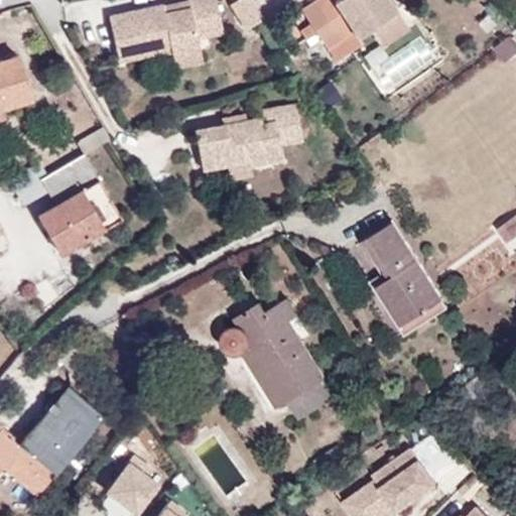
[(164,14),(163,5),(162,4),(110,15),(119,62),(173,51),(200,46),(198,37),(223,33),(215,0),(188,0),(190,9),(164,14)]
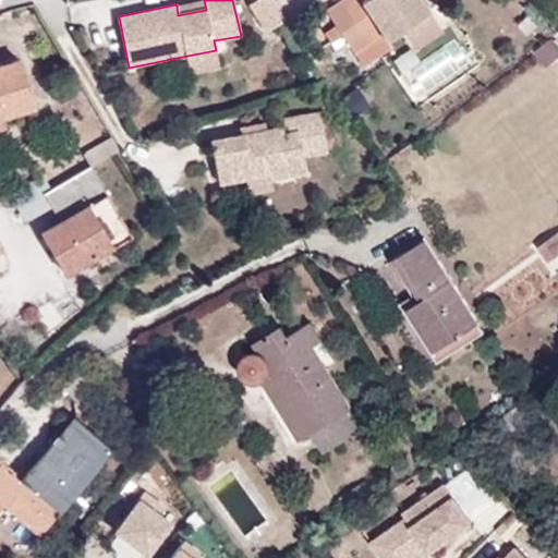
[(204,0),(177,5),(178,15),(206,10),(204,0)]
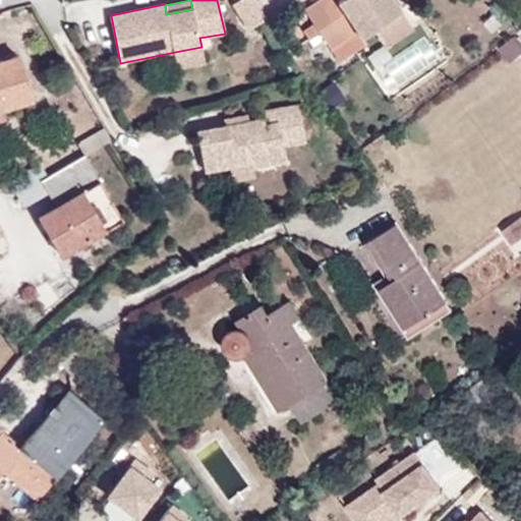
[(311,25),(324,43),(338,64),(365,45),(362,42),(401,14),(391,0),(338,0),(335,2),(333,0),(319,0),(301,12),(311,25)]
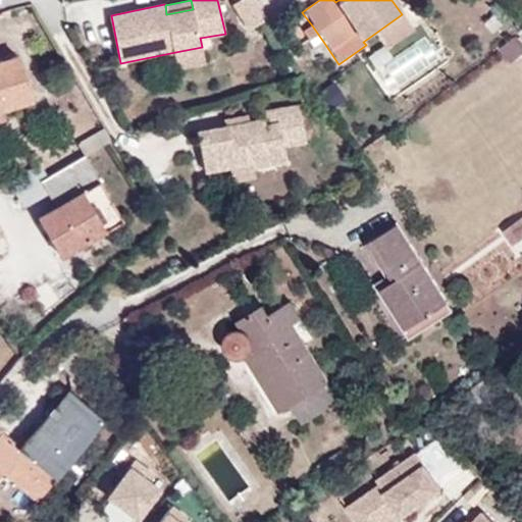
[(483,25),(491,35),(505,24),(497,16),(483,25)]
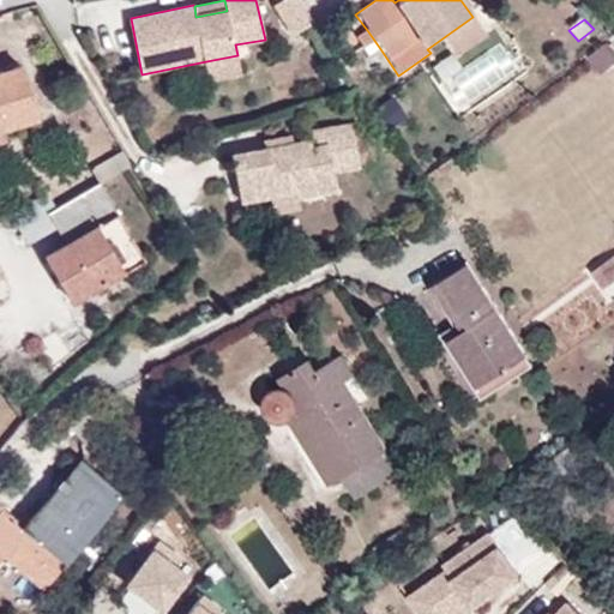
[(368,58),(381,50),(367,30),(355,38),(368,58)]
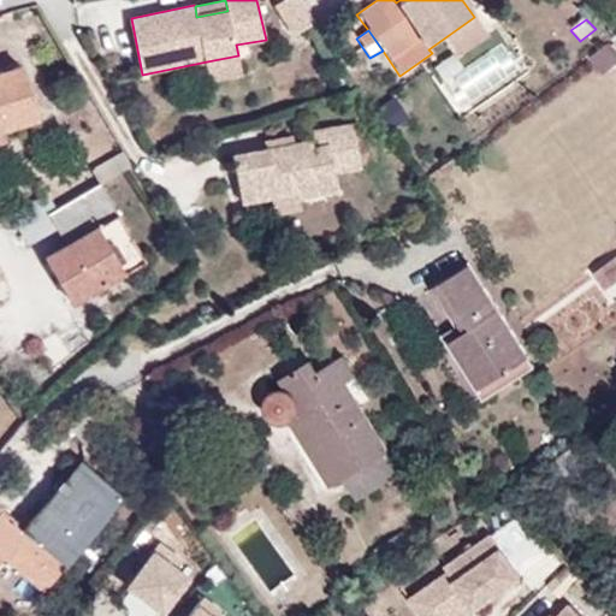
[(238,55),(207,61),(209,81),(243,75),(238,55)]
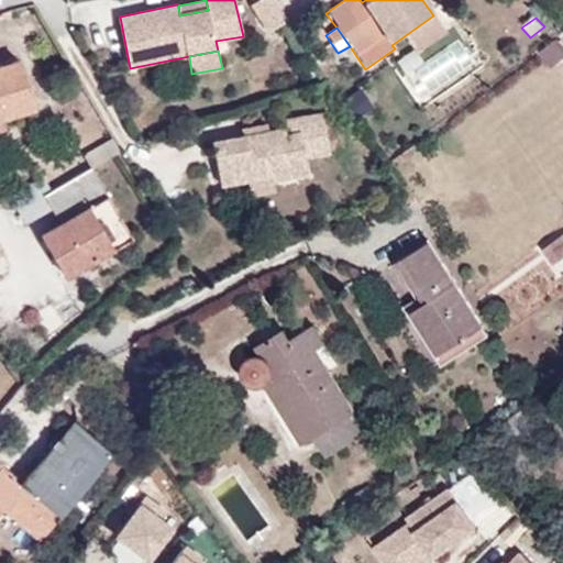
[(0,67),(0,117),(2,117),(34,107),(20,61),(0,67)]
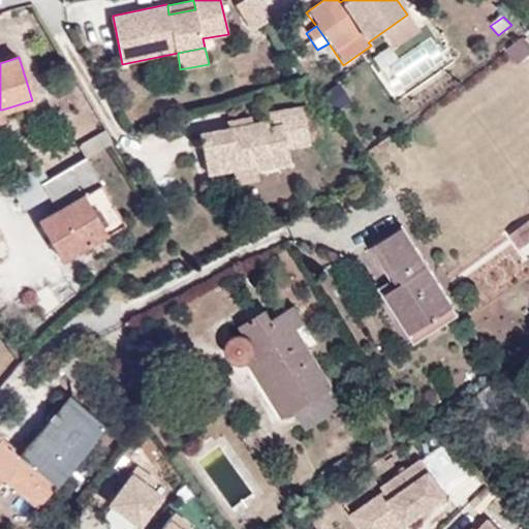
[(302,105),(281,110),(282,122),(268,125),(266,121),(201,133),(209,173),(234,168),(256,164),(257,169),(289,163),(287,149),(310,145),(302,105)]
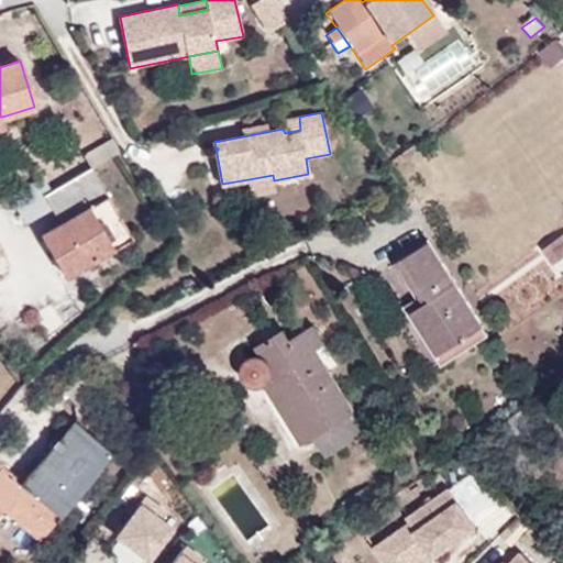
[(300,130),(299,117),(283,120),(283,129),(285,133),(300,130)]
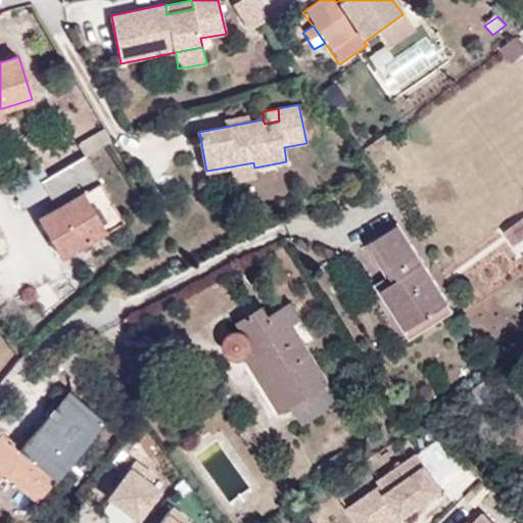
[(86,155),(43,182),(57,205),(41,216),(63,255),(124,219),(86,155)]
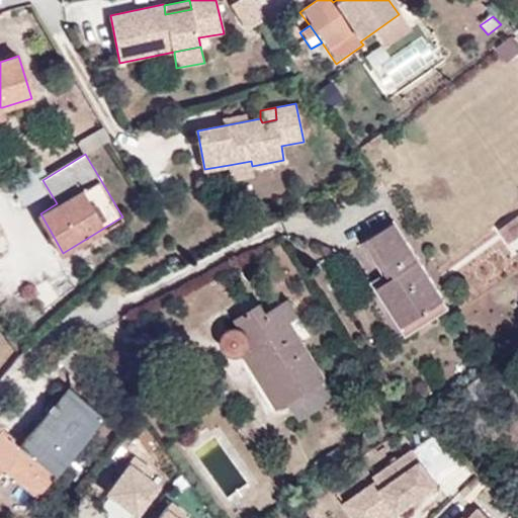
[(254,176),(252,166),(251,161),(229,165),(232,179),(254,176)]
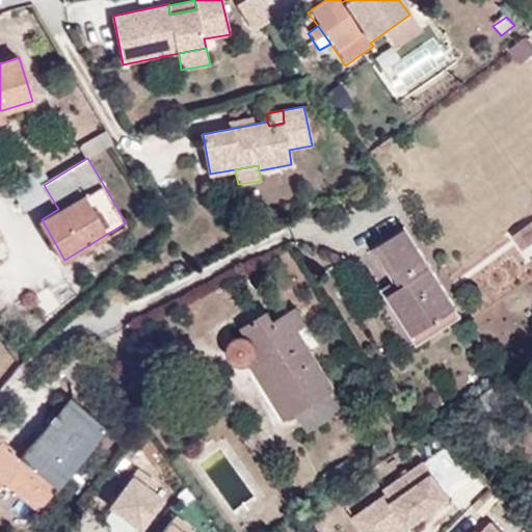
[(531,228),(520,237),(529,247),(531,244),(531,228)]
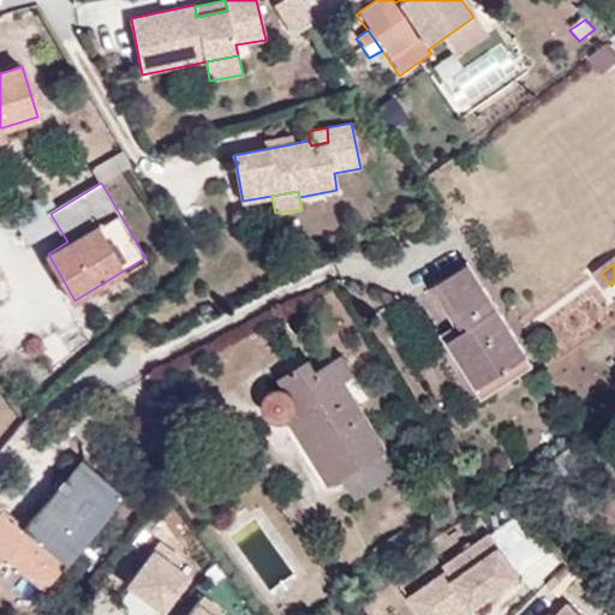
[(454,340),(483,384),(530,354),(471,264),(446,281),(475,327),(454,340)]
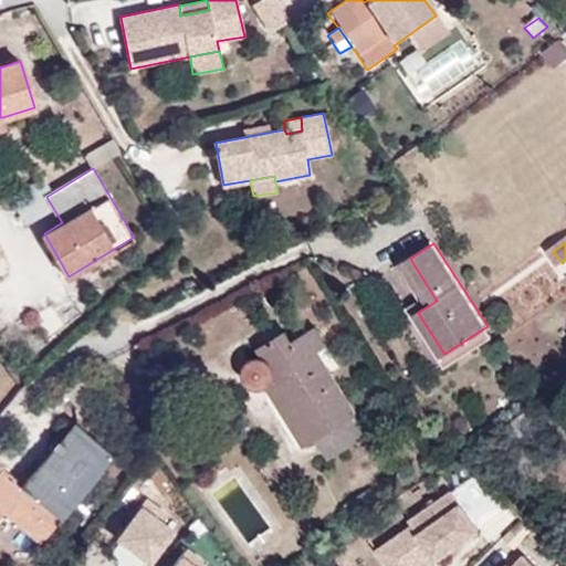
[(279,379),(316,439),(331,460),(367,437),(355,417),(359,413),(318,352),(328,345),(316,326),(294,341),(287,332),(257,349),(259,355),(251,359),(247,366),(245,374),(248,379),(253,385),(260,388),(264,387),(268,386),(279,379)]
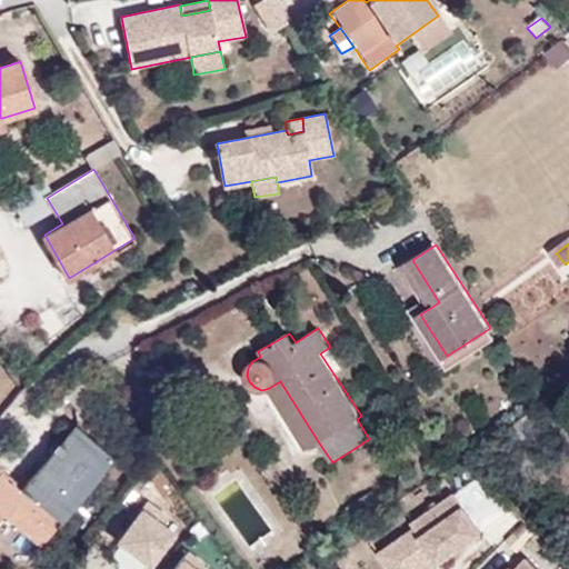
[(307,448),(318,441),(280,381),(269,388),(307,448)]
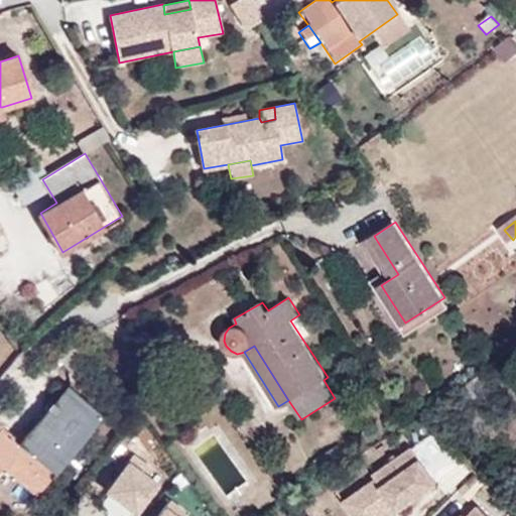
[(0,471),(4,467),(37,492),(56,471),(44,459),(77,419),(59,406),(54,412),(52,410),(23,444),(5,429),(0,434),(0,471)]
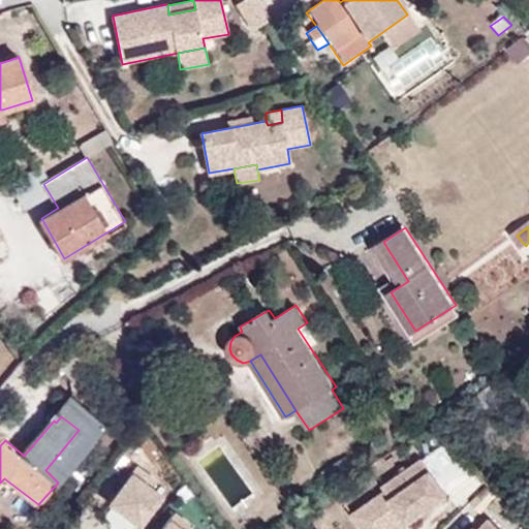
[(423,458),(381,487),(384,491),(389,498),(430,469),(423,458)]
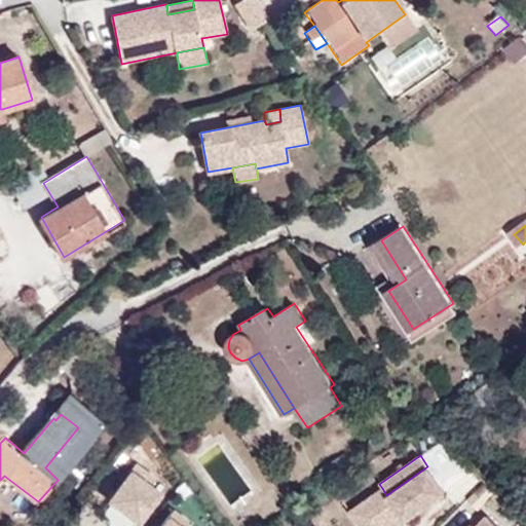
[(157,475),(136,460),(130,467),(151,483),(157,475)]
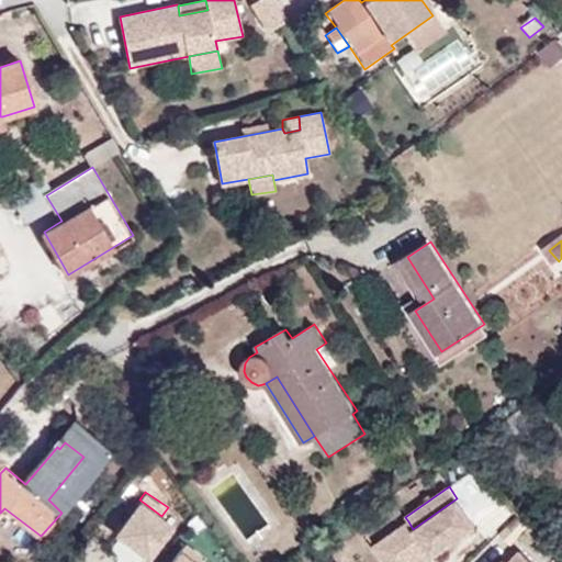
[(408,521),(373,544),(385,561),(414,561),(430,551),(433,554),(475,525),(457,498),(413,529),(408,521)]
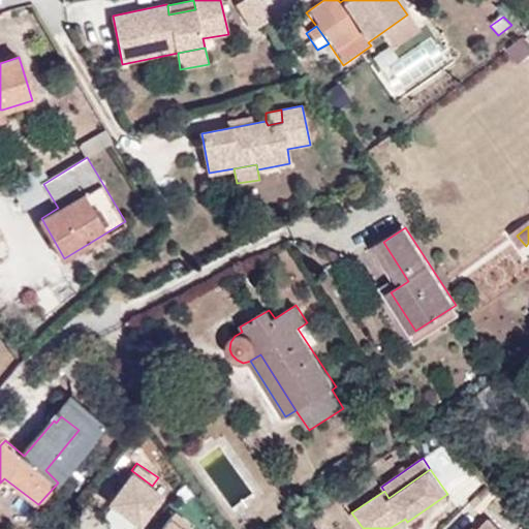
[(152,486),(131,470),(109,500),(139,522),(161,493),(152,486)]
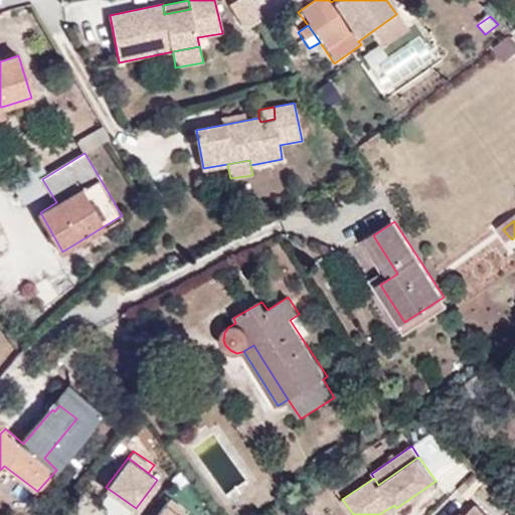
[(483,482),(472,472),(455,489),(466,499),(483,482)]
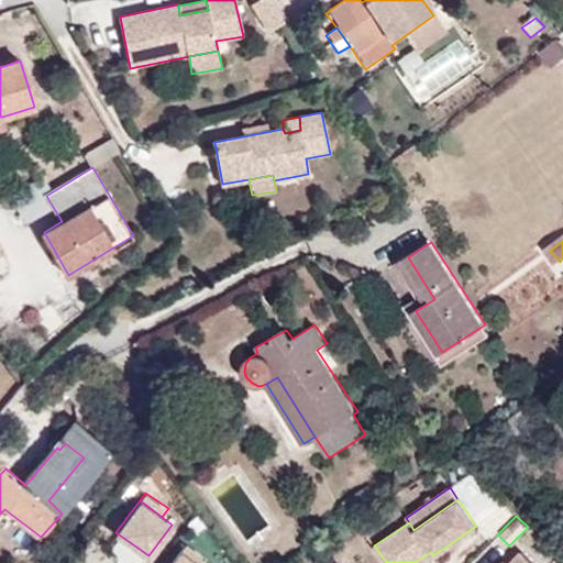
[(203,562),(207,559),(187,542),(180,550),(197,562),(203,562)]
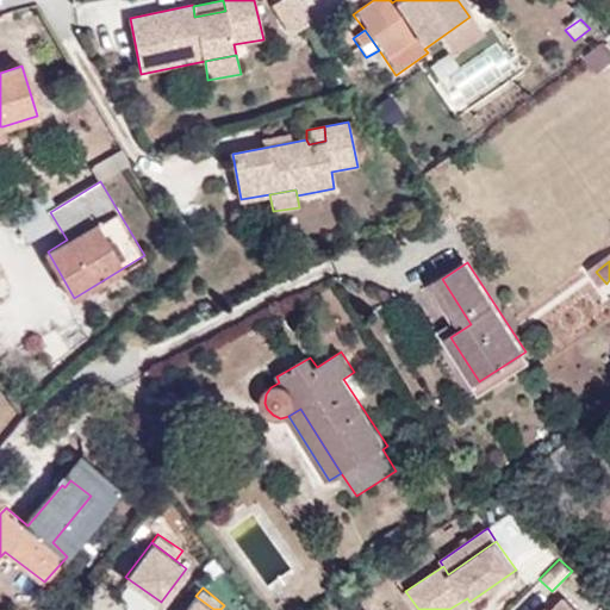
[(213,609),(195,596),(185,609),(213,609)]
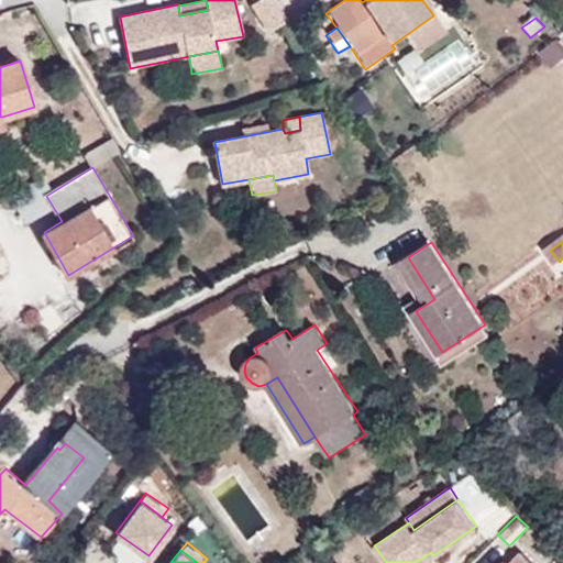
[(534,562),(523,551),(510,562),(509,562),(507,560),(503,562),(534,562)]
